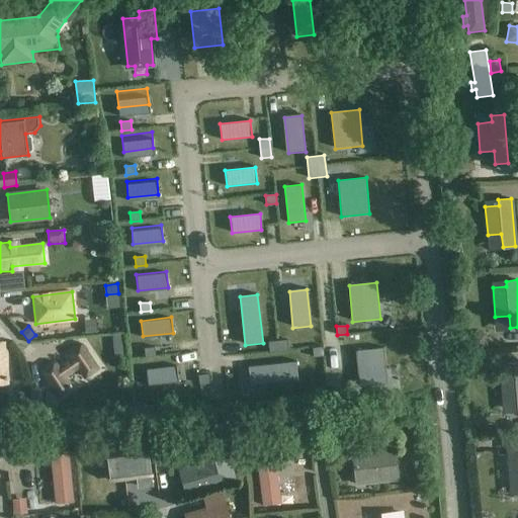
[(115,352),(124,351),(122,336),(113,336),(115,352)]
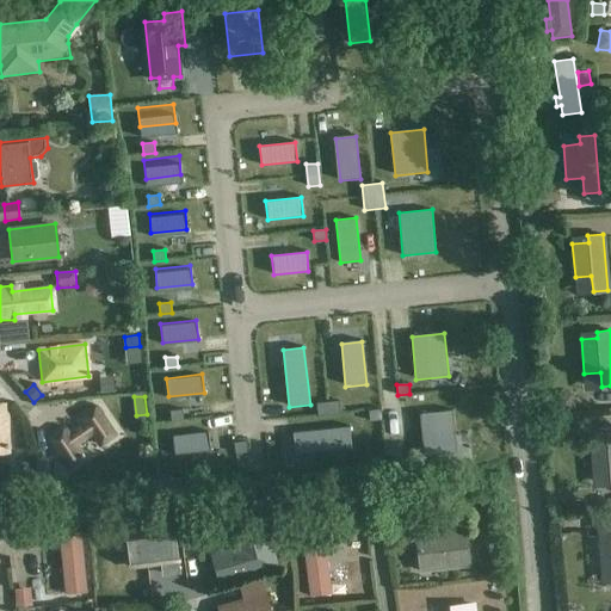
[(316,403),(319,415),(340,413),(339,401),(316,403)]
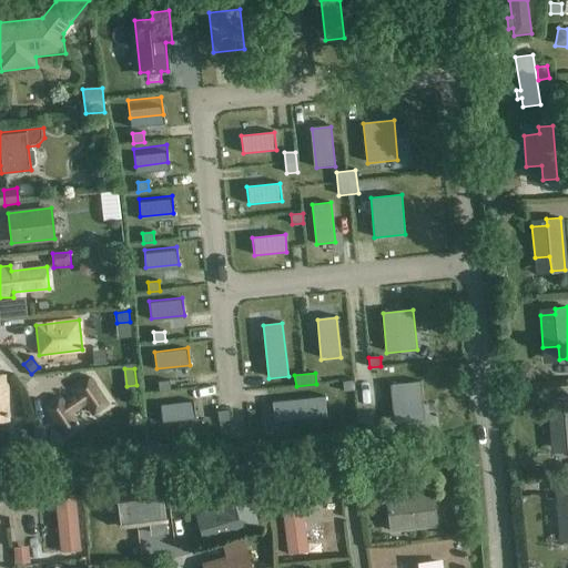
[(79,394),(71,398),(78,407),(84,403),(92,414),(107,404),(89,378),(74,388),(79,394)]
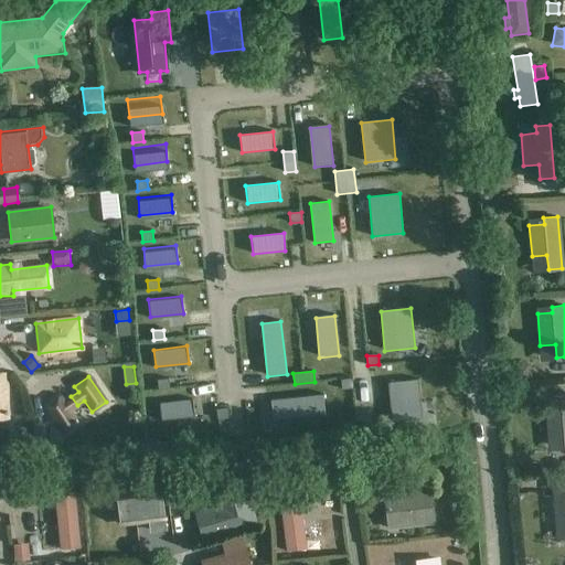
[(353,388),(352,379),(341,380),(342,388),(353,388)]
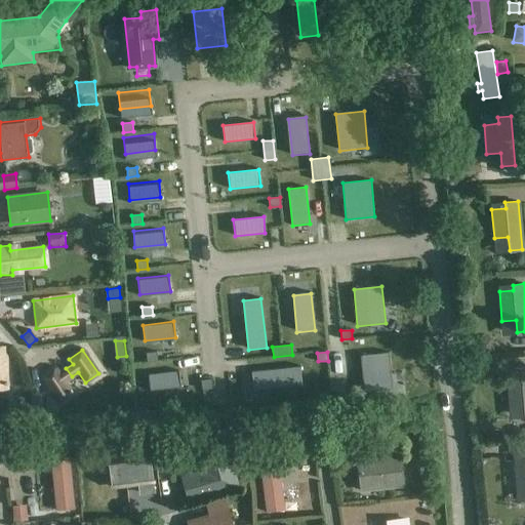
[(147,354),(149,363),(158,362),(157,353),(147,354)]
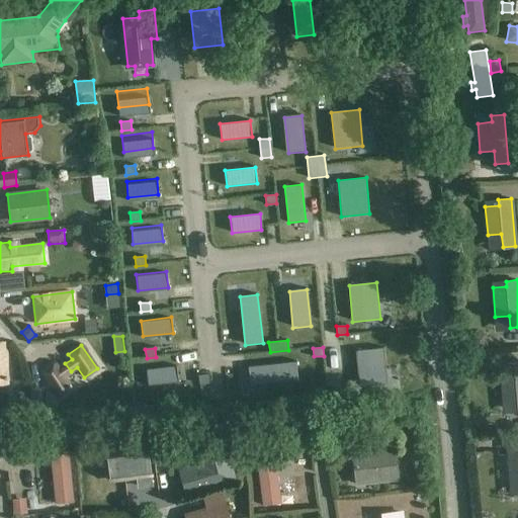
[(359,386),(387,384),(383,348),(355,351),(359,386)]
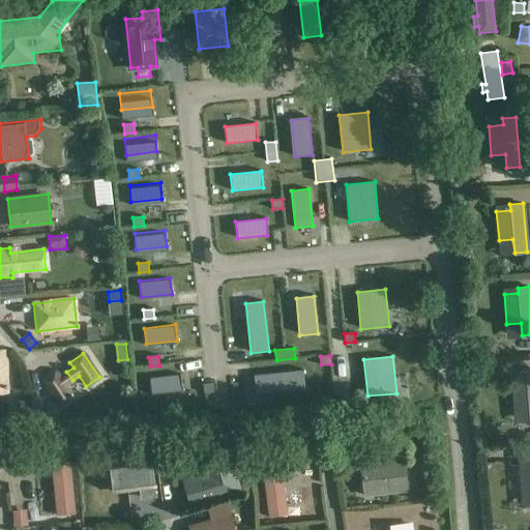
[(526,377),(512,378),(516,408),(529,407),(529,419),(529,418),(529,370),(525,371),(526,377)]
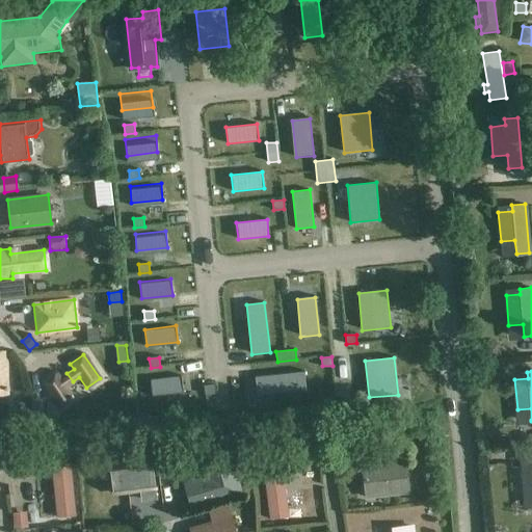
[(256,377),(258,395),(307,390),(306,372),(256,377)]
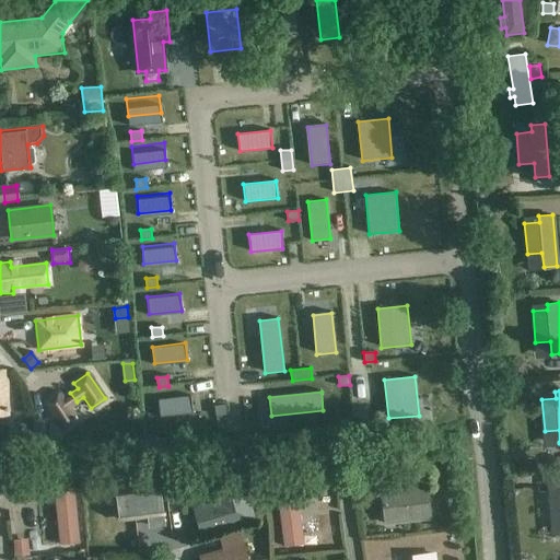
[(77,401),(70,393),(62,398),(59,393),(44,403),(62,428),(77,418),(69,407),(77,401)]
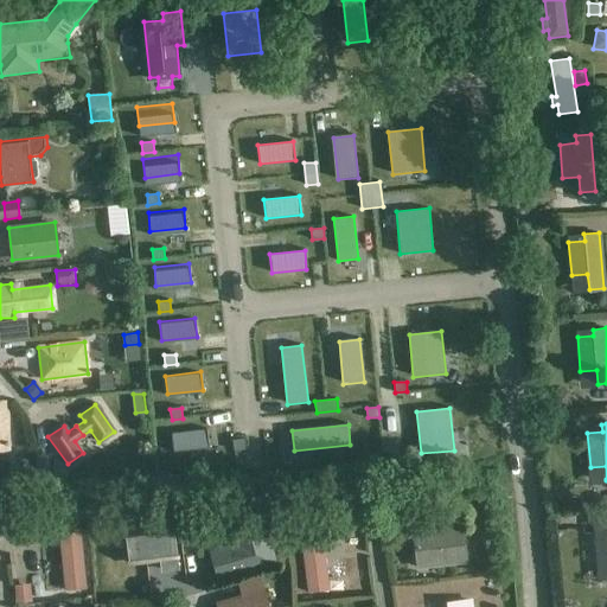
[(171,433),(173,452),(209,448),(206,429),(171,433)]
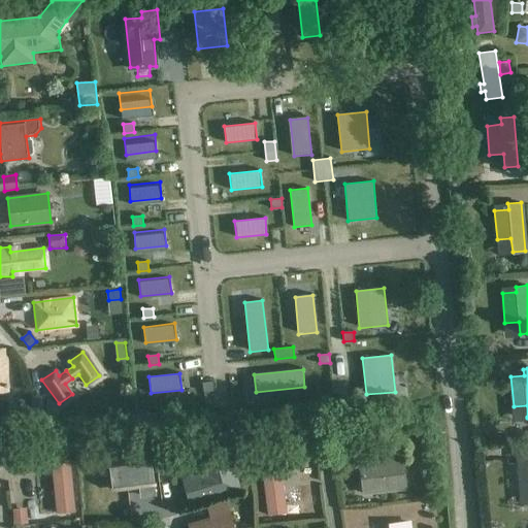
[(203,383),(203,391),(205,391),(213,391),(212,382),(204,383),(203,383)]
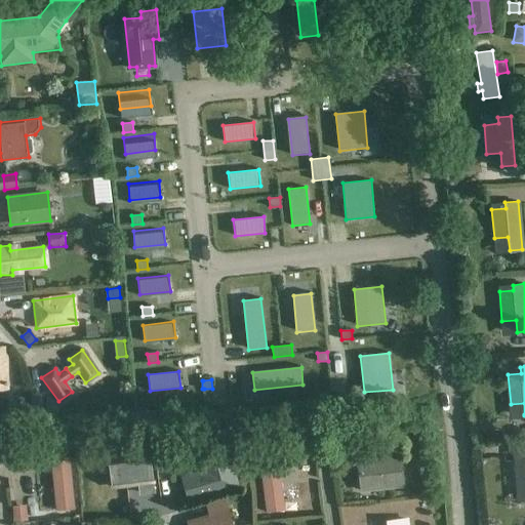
[(331,382),(330,382),(331,392),(341,391),(340,381),(331,382)]
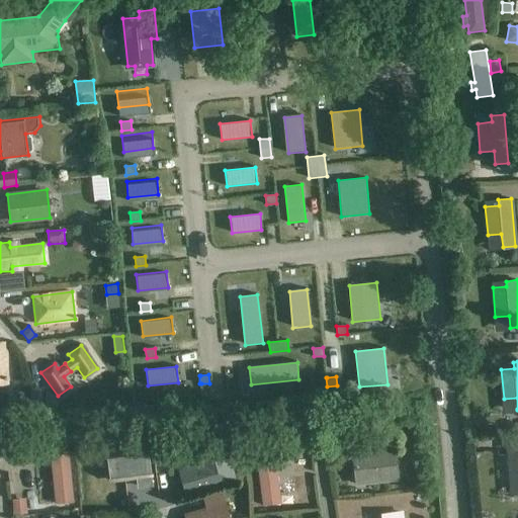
[(243,438),(245,452),(260,451),(259,437),(243,438)]
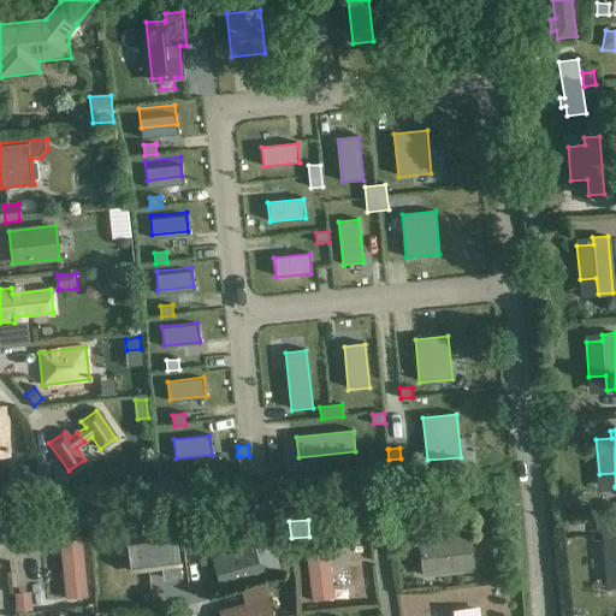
[(418,540),(420,558),(436,556),(438,578),(440,576),(462,574),(474,573),(468,520),(446,522),(448,537),(418,540)]
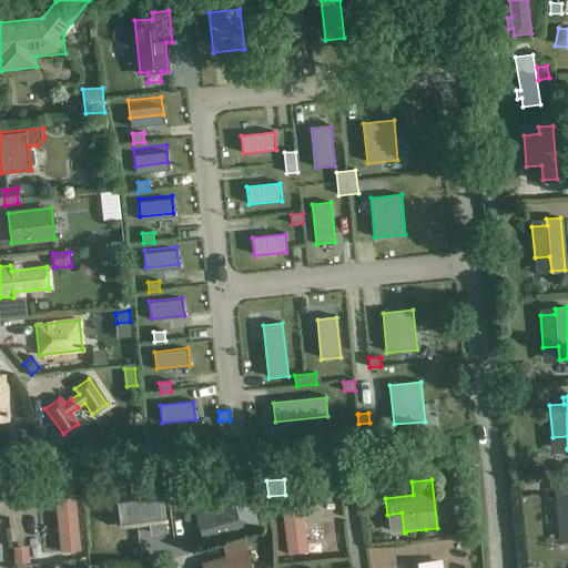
[(217,509),(195,516),(203,546),(259,529),(246,489),(214,499),(217,509)]
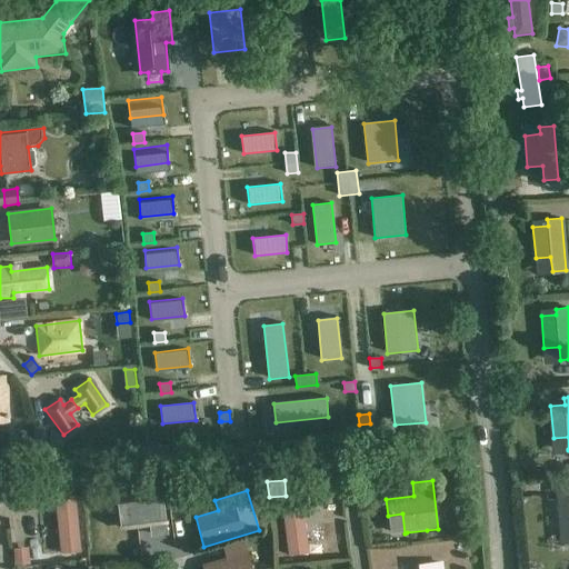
[(568,493),(559,496),(562,527),(568,526),(568,493)]
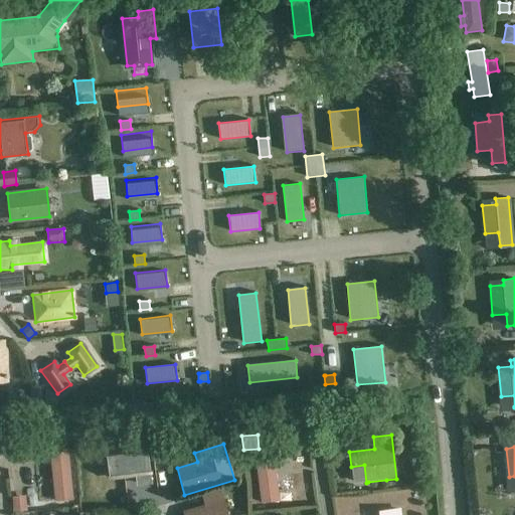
[(73,500),(68,448),(50,450),(55,502),(73,500)]
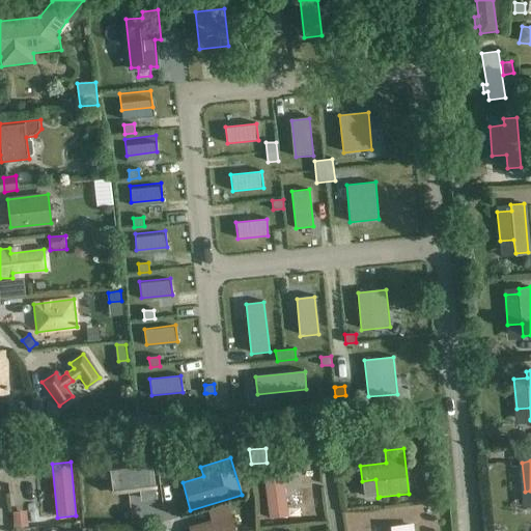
[(282,464),(262,466),(269,519),(288,516),(282,464)]
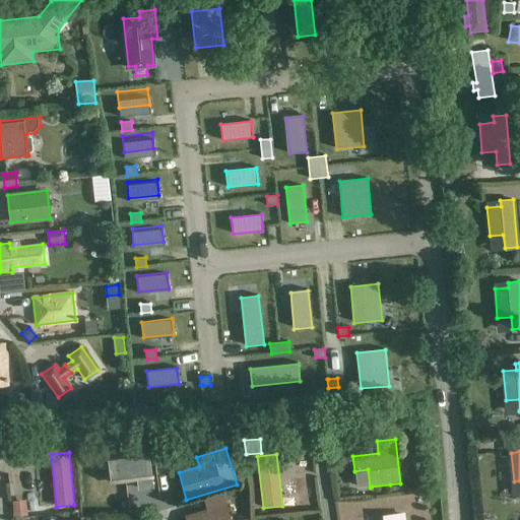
[(109,460),(111,479),(147,474),(145,455),(109,460)]
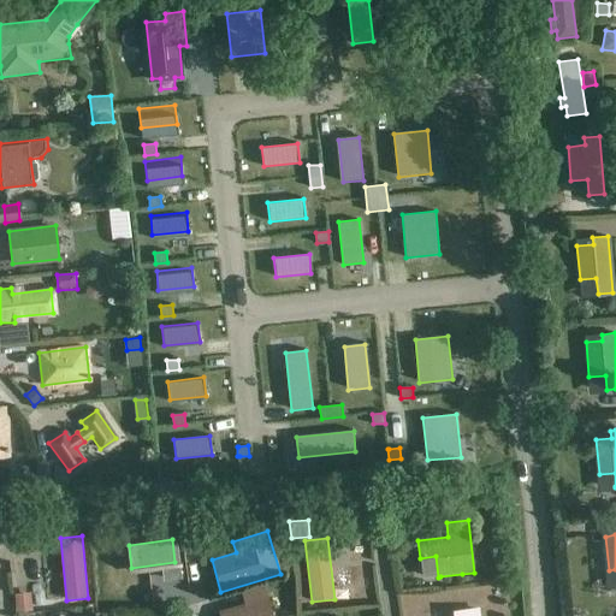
[(279,563),(282,574),(294,570),(291,561),(292,561),(290,550),(279,554),(282,563),(279,563)]
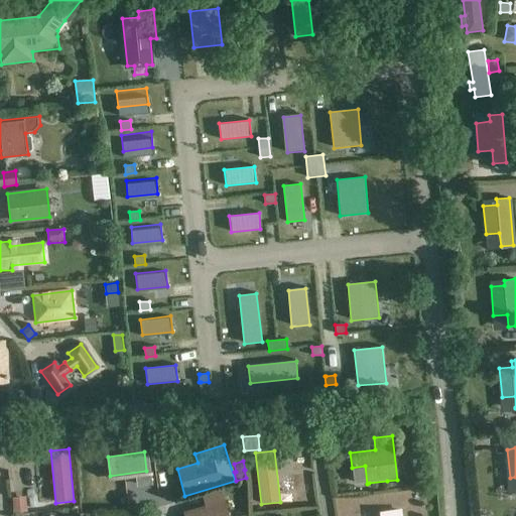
[(183,515),(228,515),(221,490),(202,496),(205,507),(183,514),(183,515)]
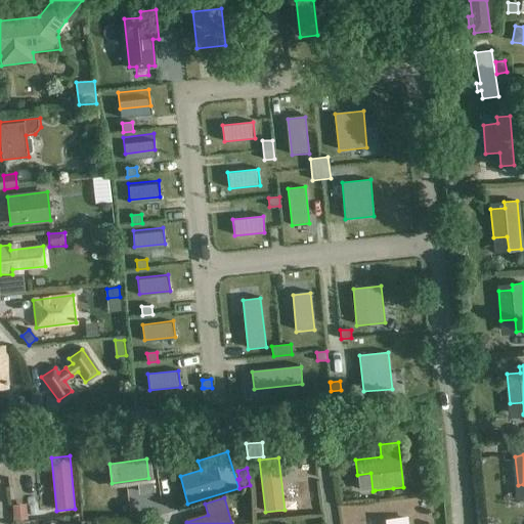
[(26,505),(12,506),(13,519),(27,518),(26,505)]
